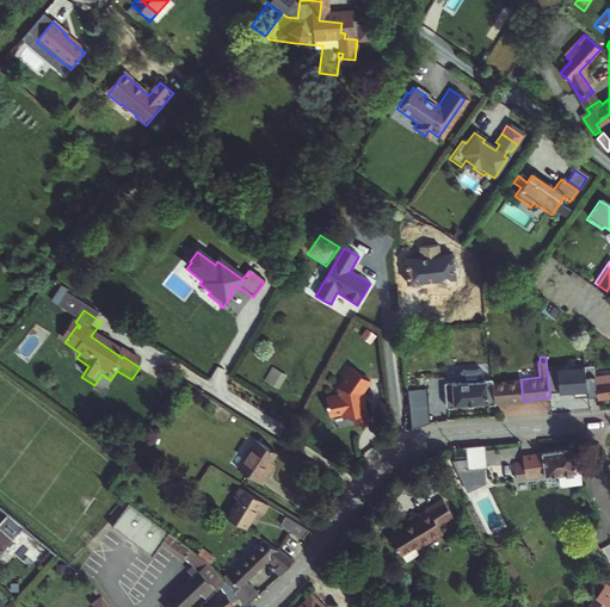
[(592,394),(593,367),(562,367),(561,394),(592,394)]
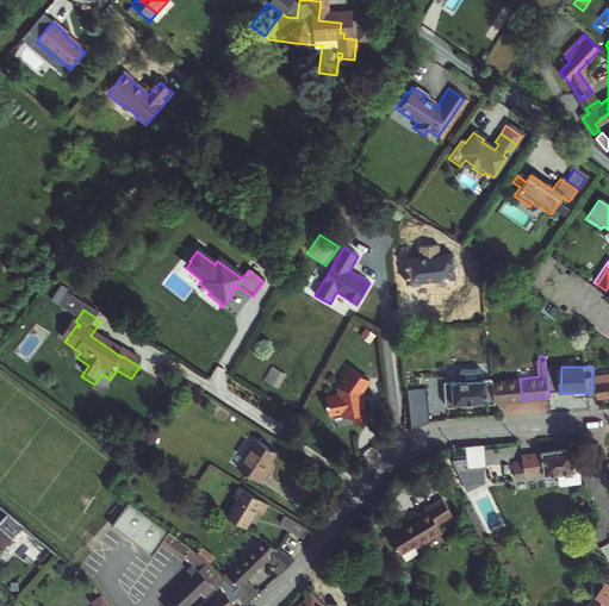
[(272,368),(265,382),(279,389),(287,375),(272,368)]
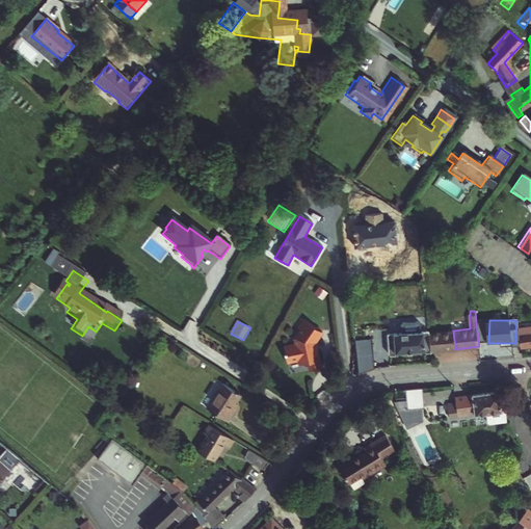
[(308,365),(309,370),(312,373),(317,372),(320,368),(317,352),(314,352),(313,347),(322,335),(306,321),(298,331),(301,333),(296,341),(297,346),(284,348),(287,364),(300,362),(300,366),(308,365)]
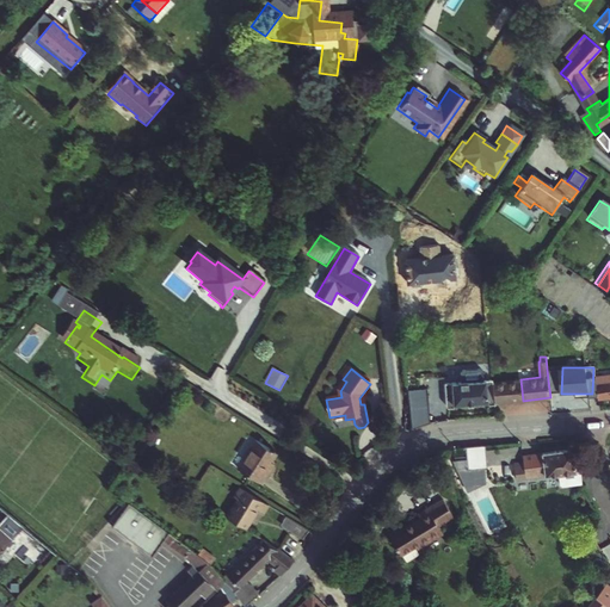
[(448,376),(449,384),(493,379),(492,371),(448,376)]
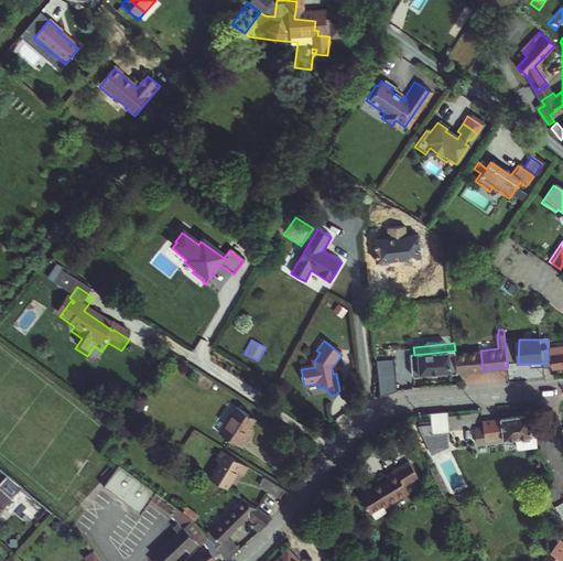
[(562,351),(555,353),(555,347),(551,347),(554,367),(562,365),(562,351)]
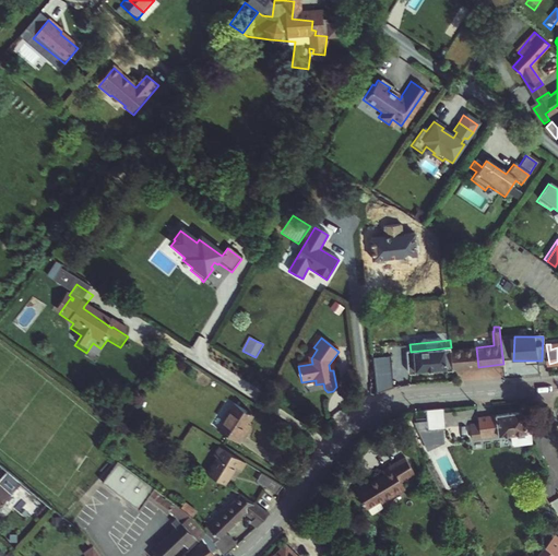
[(449,371),(453,371),(453,369),(451,350),(451,347),(411,352),(407,352),(410,376),(414,375),(417,370),(446,367),(447,370),(449,371)]
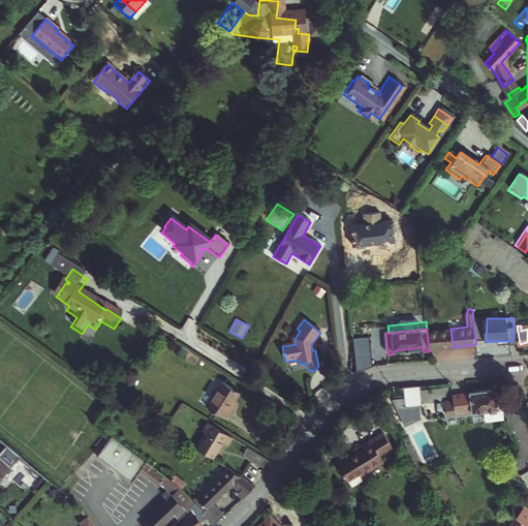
[(427,331),(429,349),(453,347),(451,329),(427,331)]
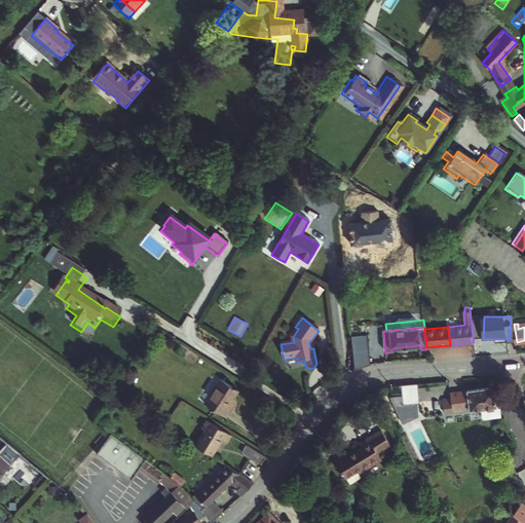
[(481,327),(472,328),(474,342),(474,343),(483,343),(481,327)]
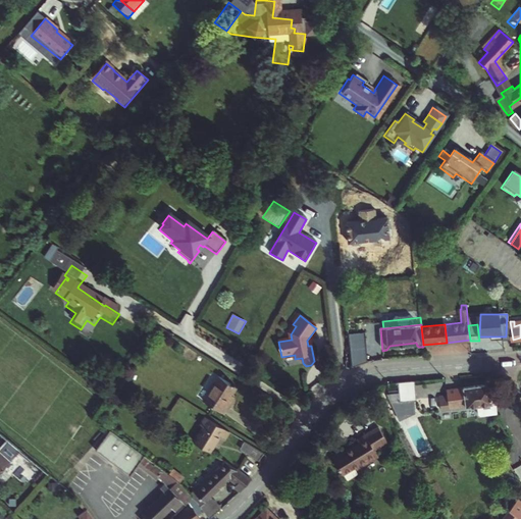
[(364,357),(362,350),(351,351),(354,369),(366,365),(364,357)]
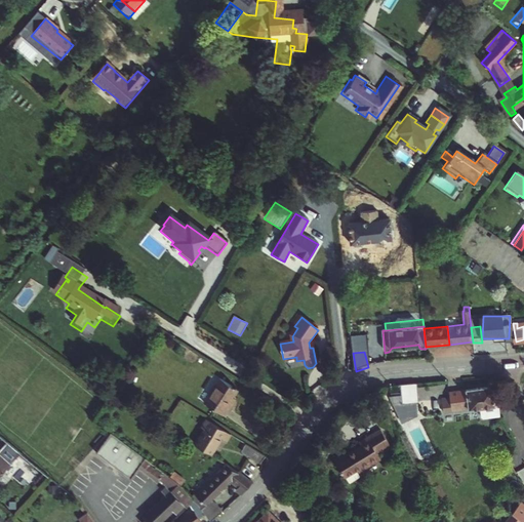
[(224,380),(208,405),(229,418),(233,411),(230,409),(236,399),(241,392),(224,380)]
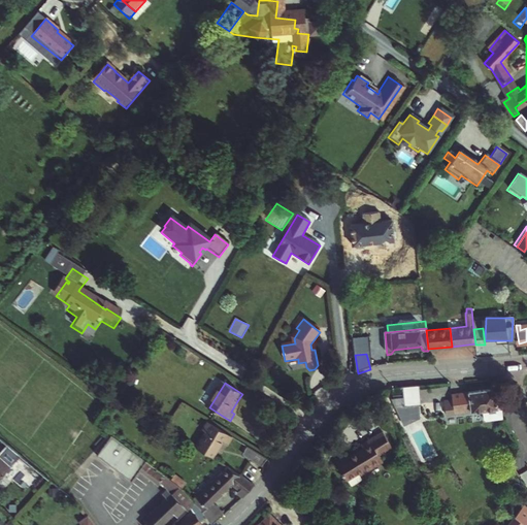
[(404,387),(404,407),(421,406),(421,387),(404,387)]
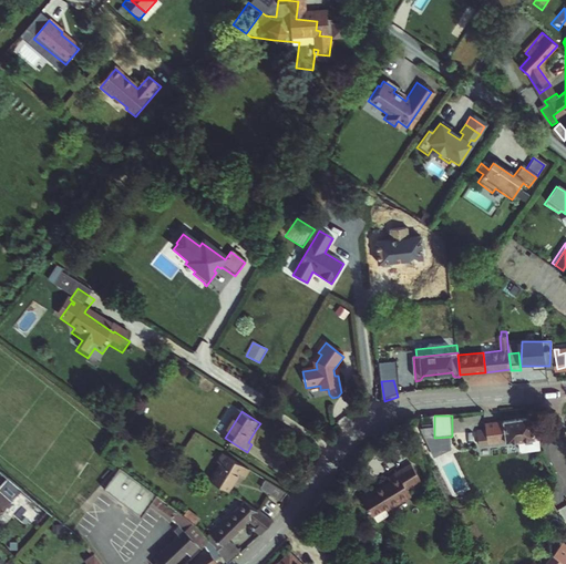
[(484,427),(476,428),(477,442),(538,437),(536,416),(484,420),(484,427)]
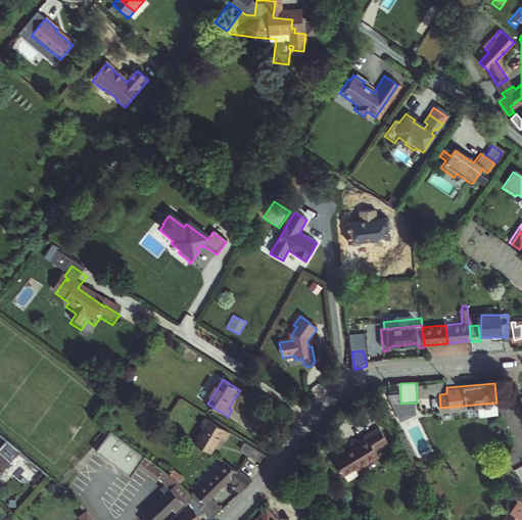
[(229,408),(232,410),(239,399),(235,397),(229,408)]
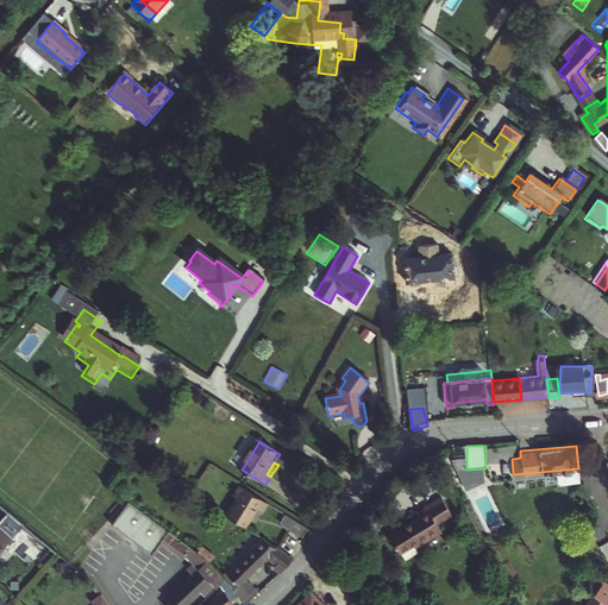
[(242,497),(230,515),(245,524),(248,525),(259,509),(264,512),(270,504),(242,487),(237,495),(242,497)]
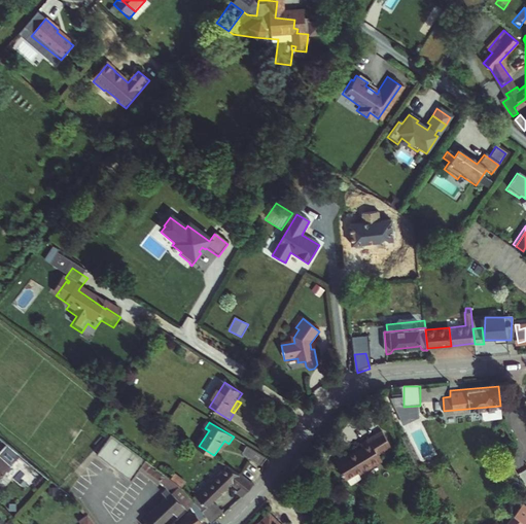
[(365,475),(386,458),(381,451),(387,446),(389,449),(395,444),(384,428),(364,444),(366,446),(353,456),(352,454),(340,463),(352,480),(362,470),(365,475)]
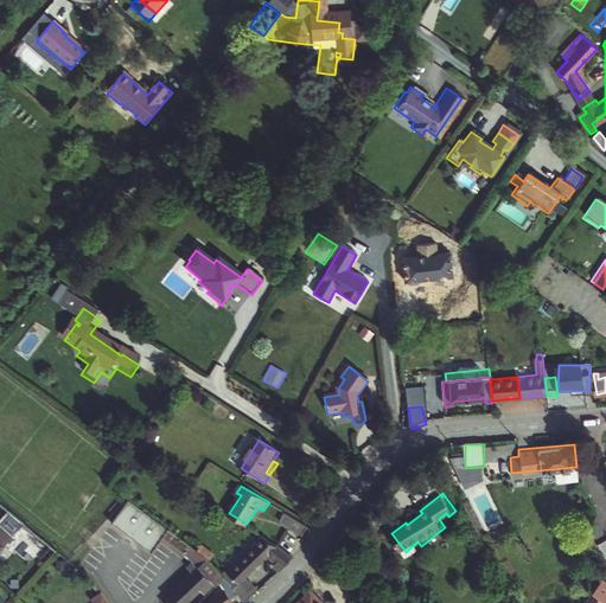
[(141,536),(136,543),(153,556),(160,546),(165,539),(185,555),(191,547),(141,510),(129,501),(112,525),(129,538),(135,530),(141,536)]
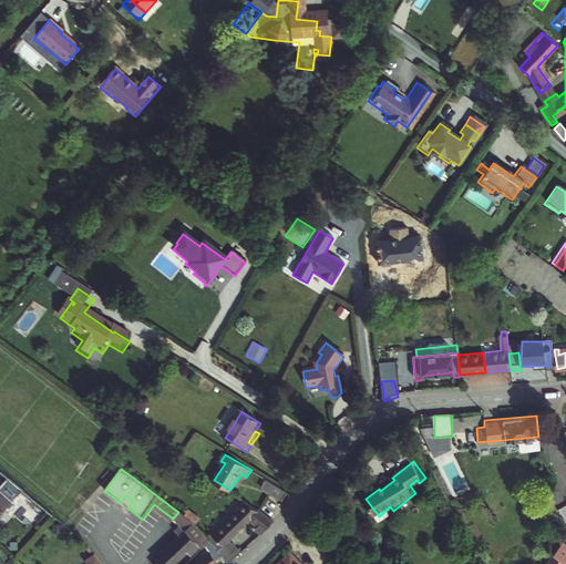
[(289,492),(268,480),(264,488),(285,501),(289,492)]
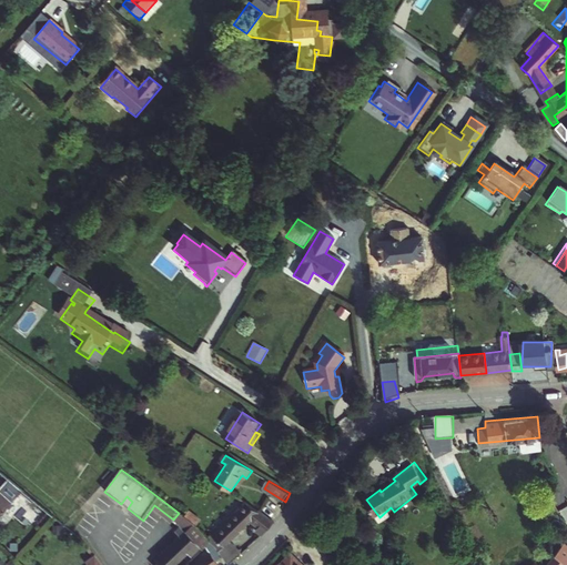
[(222,551),(233,564),(244,551),(234,541),(254,518),(263,526),(261,528),(263,531),(262,533),(265,535),(277,523),(264,510),(231,491),(229,490),(224,497),(238,506),(211,536),(215,542),(222,551)]
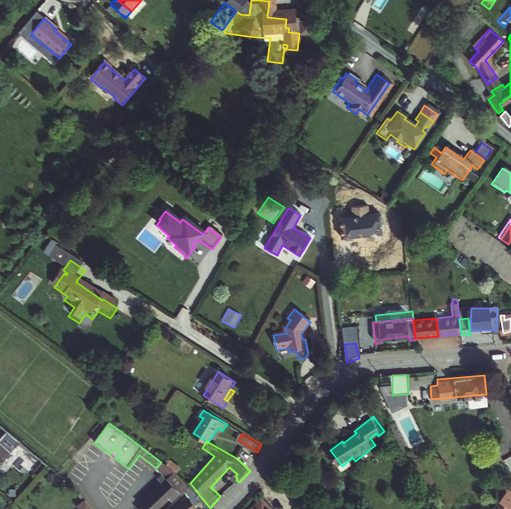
[(114,447),(109,454),(115,458),(119,452),(114,447)]
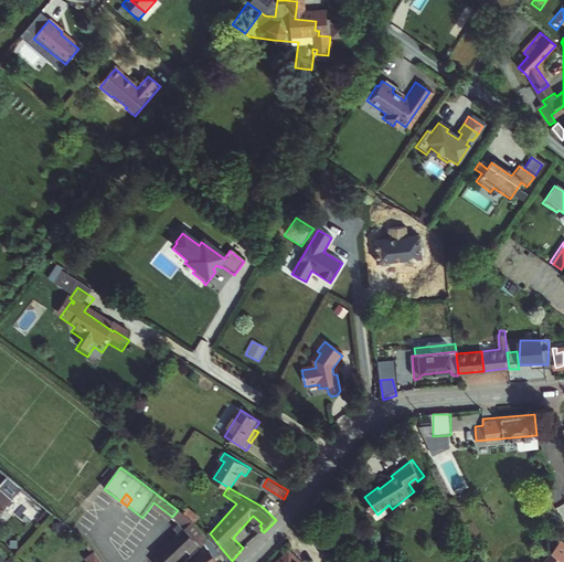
[(0,516),(9,507),(0,498),(0,516)]
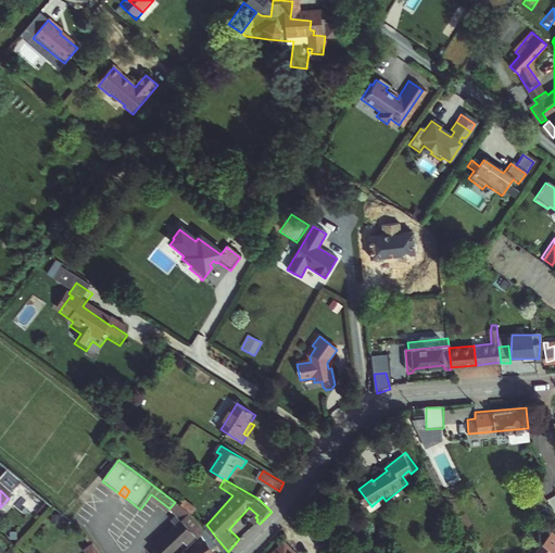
[(176,520),(175,522),(179,526),(155,549),(159,552),(173,552),(196,532),(202,539),(211,530),(206,525),(175,502),(169,508),(179,515),(176,520)]
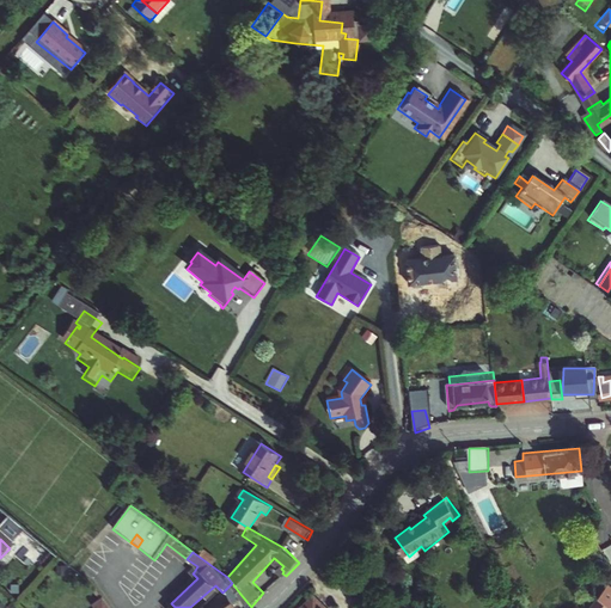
[(610,581),(610,579),(586,607),(608,607),(610,603),(610,581)]
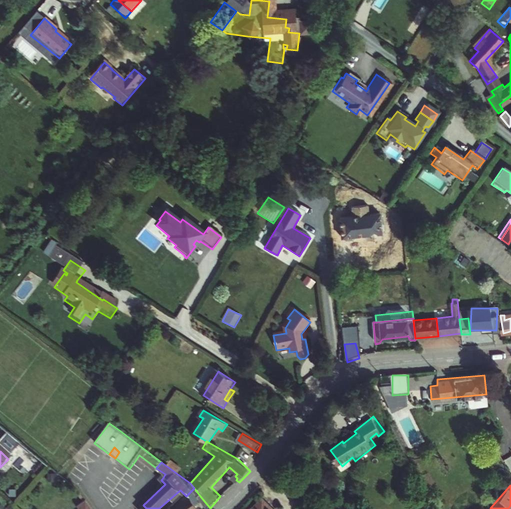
[(184,497),(179,502),(172,508),(193,508),(199,503),(195,499),(200,496),(194,488),(186,496),(184,497)]
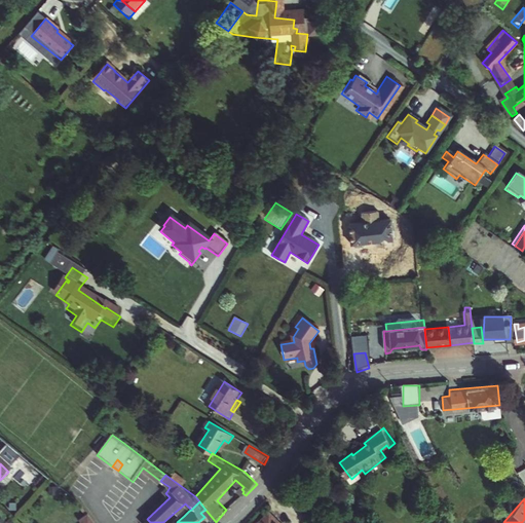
[(283,522),(274,513),(263,522),(283,522)]
